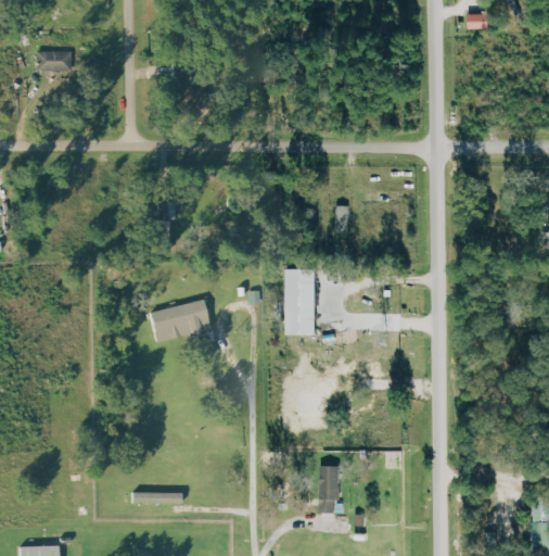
[(464,13),(464,28),(485,29),(485,14),(464,13)]
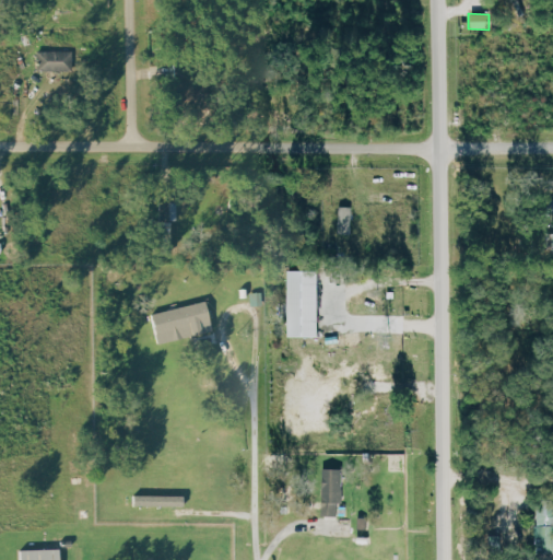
[(51,53),(33,51),(32,74),(58,74),(58,63),(51,63),(51,53)]
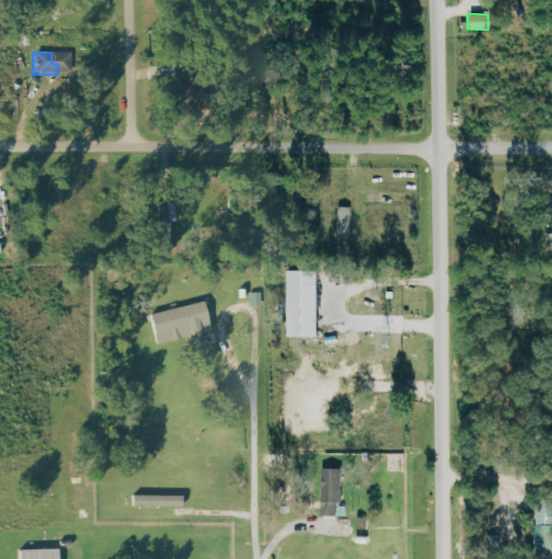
[(171,225),(171,203),(154,204),(155,225),(171,225)]
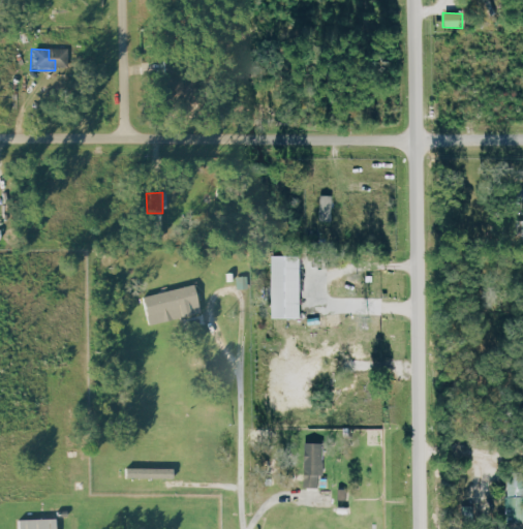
[(329,195),(316,195),(316,221),(328,222),(329,195)]
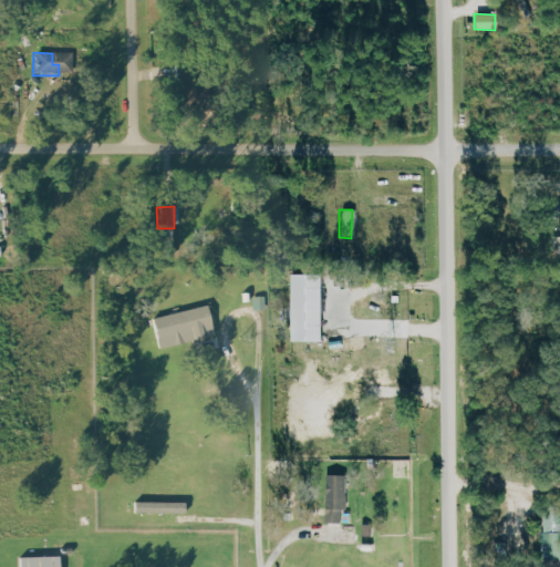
[(320,342),(320,275),(290,275),(290,342),(320,342)]
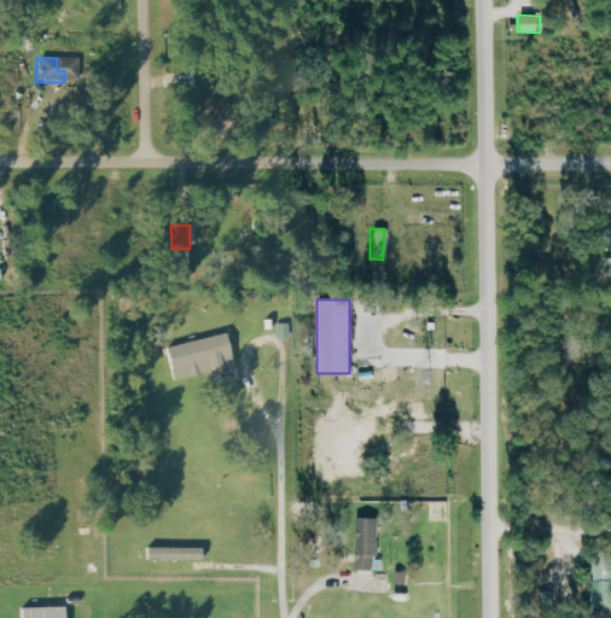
[(162,348),(169,380),(230,368),(222,336),(162,348)]
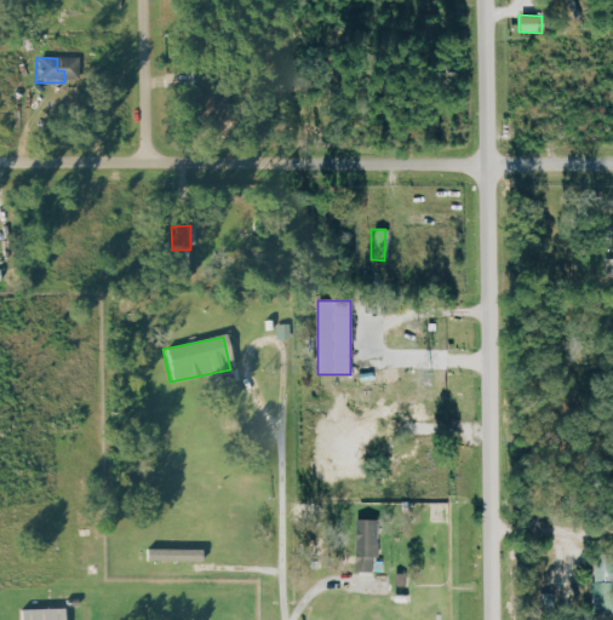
[(376,518),(354,518),(353,570),(371,572),(371,557),(374,557),(376,518)]
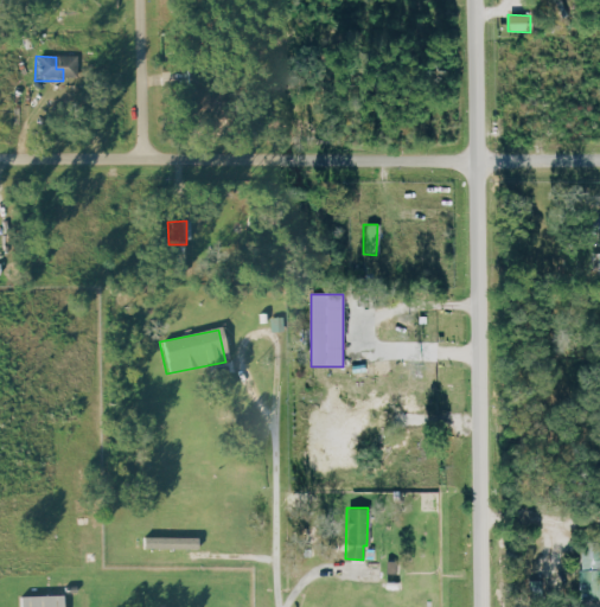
[(193,537),(140,538),(140,550),(195,549),(193,537)]
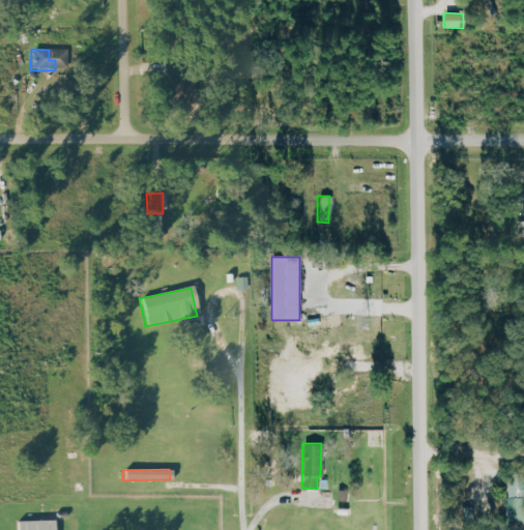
[(503,521),(523,522),(523,488),(523,473),(504,473),(503,521)]
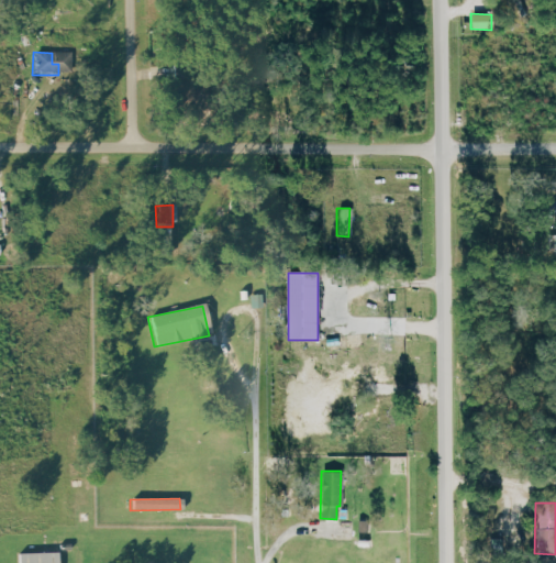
[(54,562),(54,552),(15,553),(15,562),(54,562)]
